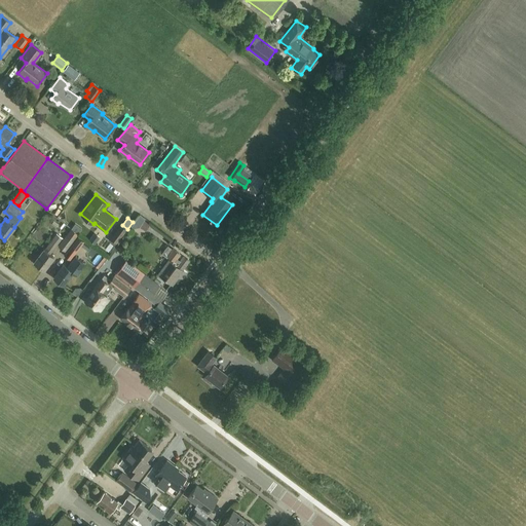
[(149,223),(144,220),(140,227),(145,230),(149,223)]
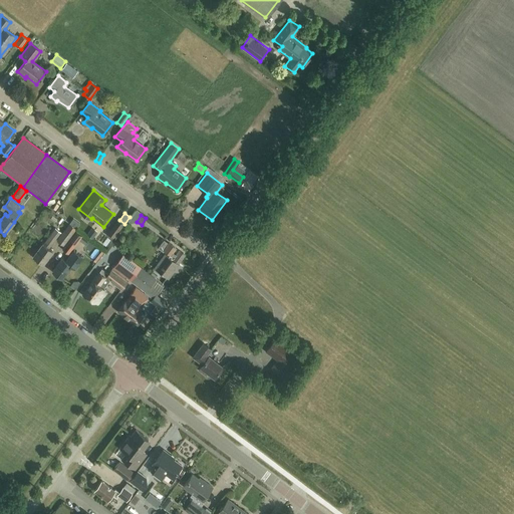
[(114,238),(124,224),(119,220),(118,219),(107,233),(114,238)]
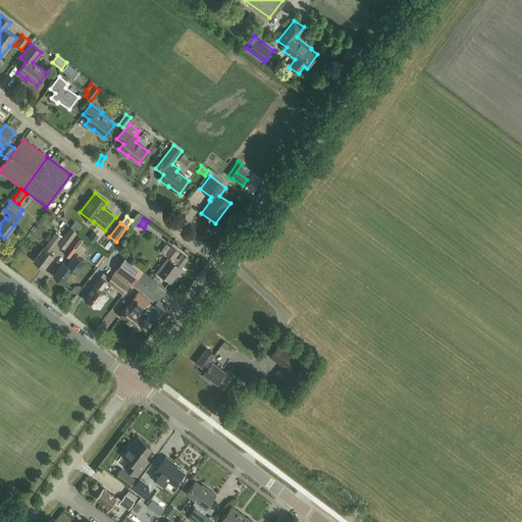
[(64,249),(76,232),(69,227),(58,245),(64,249)]
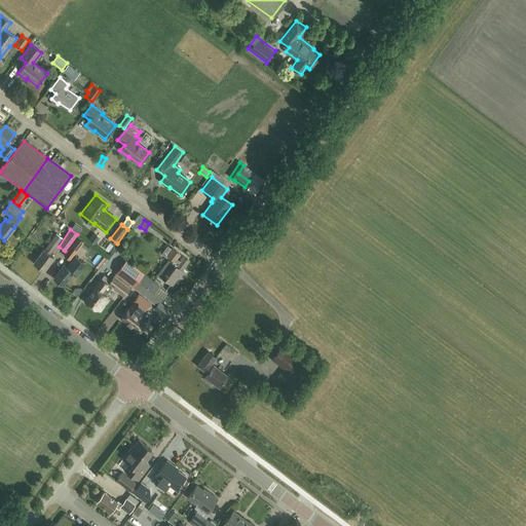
[(49,254),(62,237),(57,233),(44,250),(43,250),(34,263),(43,270),(53,257),(49,254)]
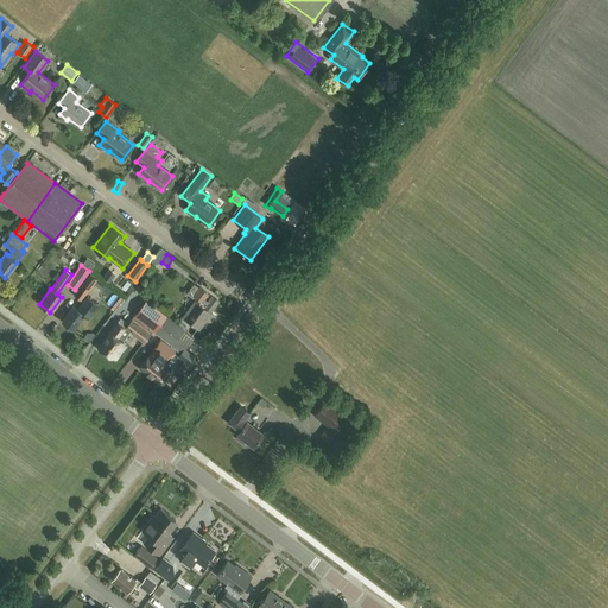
[(109,270),(103,277),(109,282),(115,274),(109,270)]
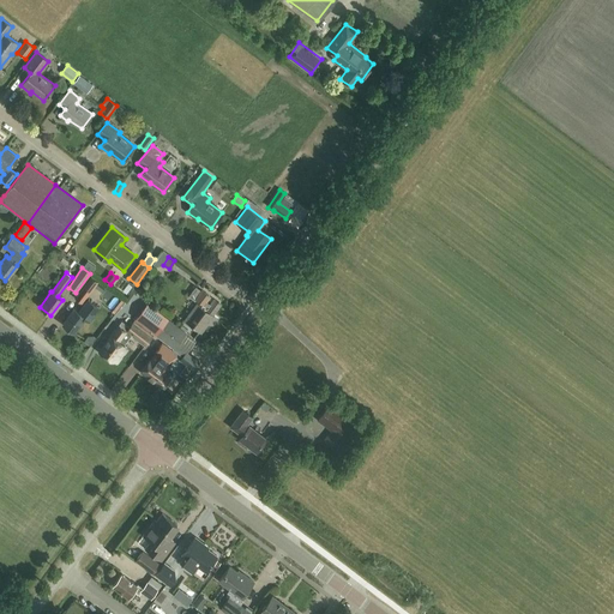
[(88,294),(98,280),(92,275),(82,289),(74,298),(82,302),(89,294),(88,294)]
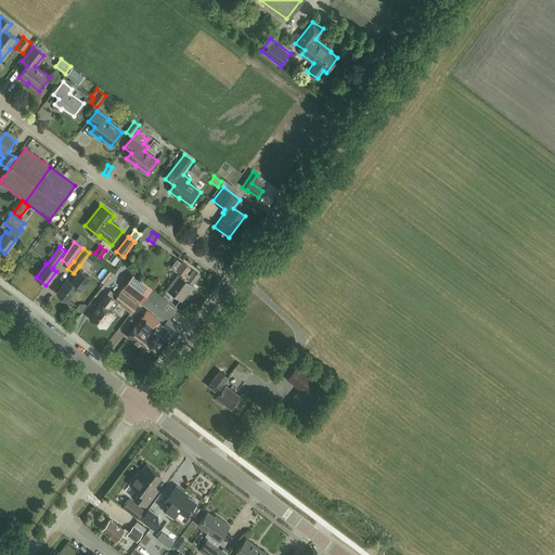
[(181,263),(177,260),(170,268),(176,272),(177,271),(183,276),(182,278),(178,275),(167,289),(181,300),(188,292),(192,295),(196,288),(191,285),(198,275),(193,271),(190,274),(186,272),(189,269),(182,263),(181,263)]
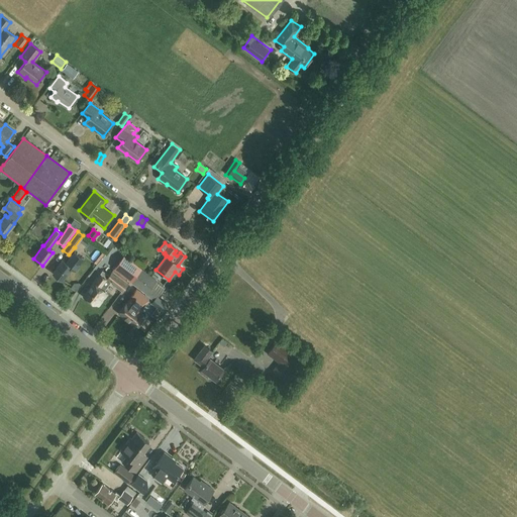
[(67,264),(62,260),(53,273),(62,280),(72,268),(76,271),(85,259),(76,251),(74,254),(67,264)]
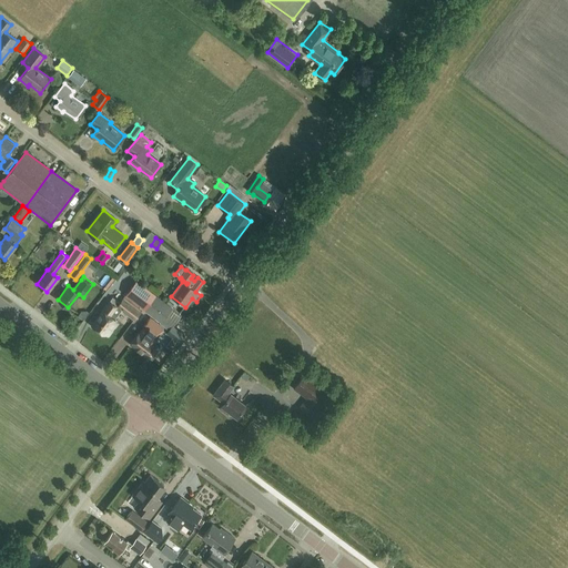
[(143,308),(154,294),(137,281),(125,295),(119,303),(112,297),(91,325),(103,334),(103,333),(108,335),(117,323),(114,321),(114,320),(121,311),(134,321),(143,308)]
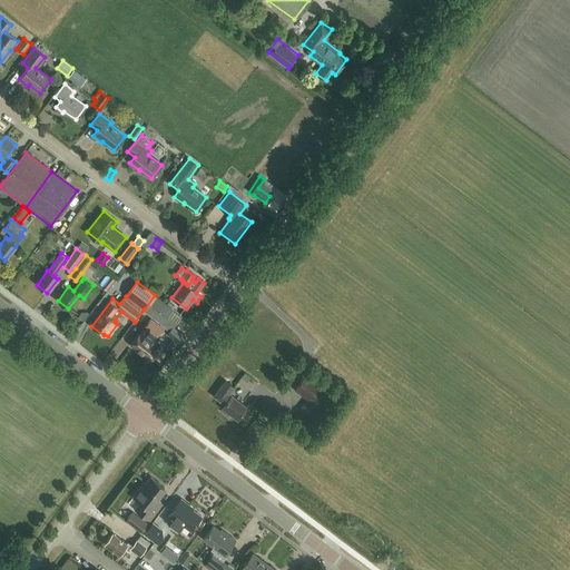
[(155,295),(144,310),(161,323),(164,321),(172,326),(180,315),(172,310),(155,295)]
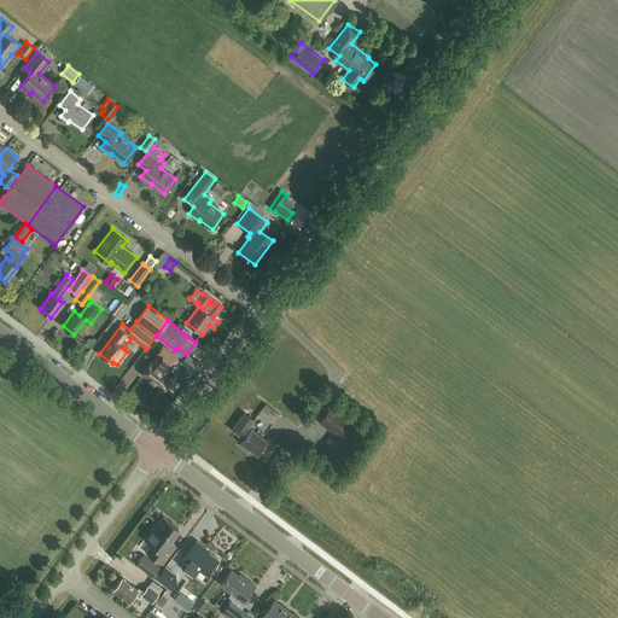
[(173,353),(163,345),(156,356),(158,357),(153,363),(151,361),(141,374),(161,389),(162,388),(165,390),(174,379),(170,377),(170,375),(167,373),(172,366),(169,365),(176,356),(173,353)]
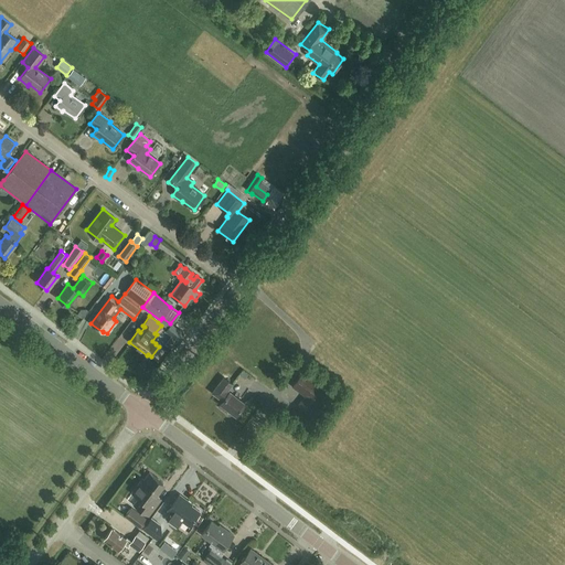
[(170,323),(162,318),(160,320),(170,327),(166,331),(179,340),(183,333),(170,323)]
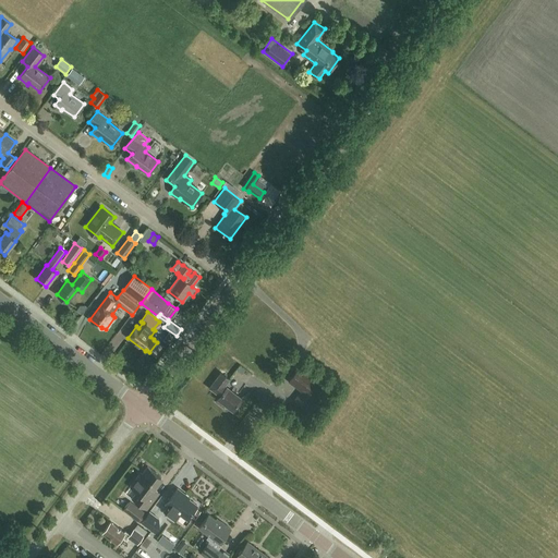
[(306,410),(323,387),(299,368),(289,381),(301,390),(293,400),(306,410)]
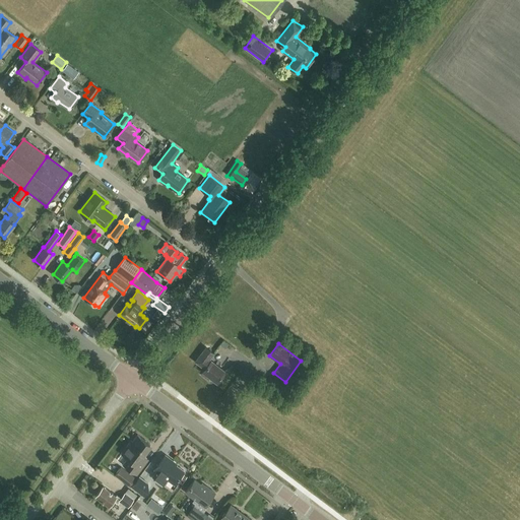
[(217,382),(224,372),(208,360),(212,353),(204,348),(195,362),(205,369),(204,371),(210,375),(209,377),(217,382)]
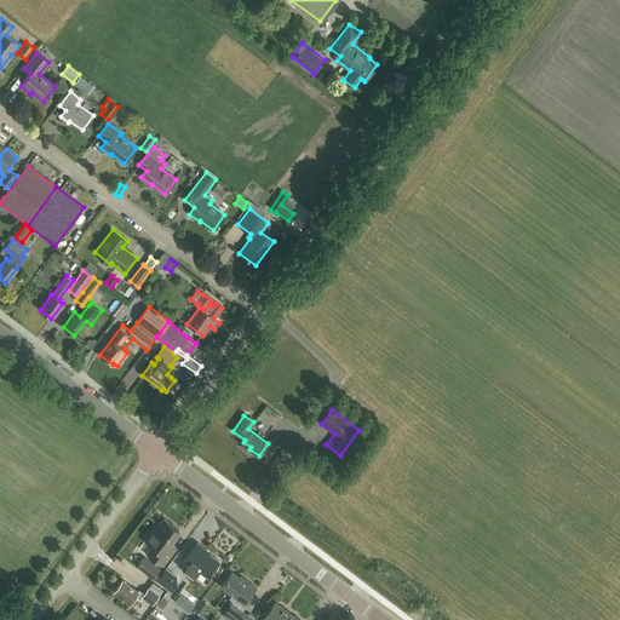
[(158,526),(156,524),(144,540),(153,546),(147,554),(162,566),(172,552),(165,547),(178,529),(164,518),(158,526)]
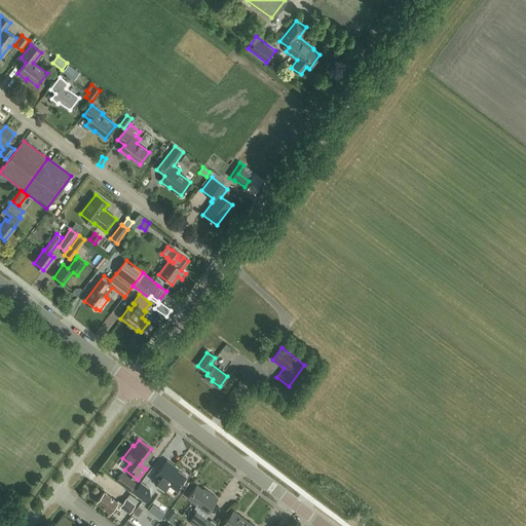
[(176,489),(185,477),(175,468),(175,467),(166,461),(156,475),(159,477),(155,483),(164,490),(170,484),(176,489)]
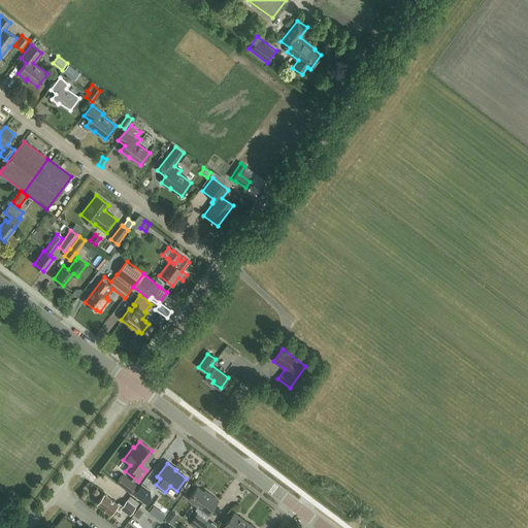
[(123,473),(117,482),(132,493),(138,485),(123,473)]
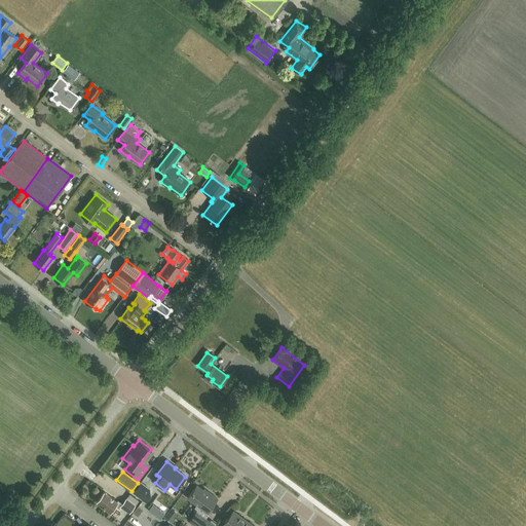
[(150,488),(141,482),(134,492),(146,501),(151,494),(150,488)]
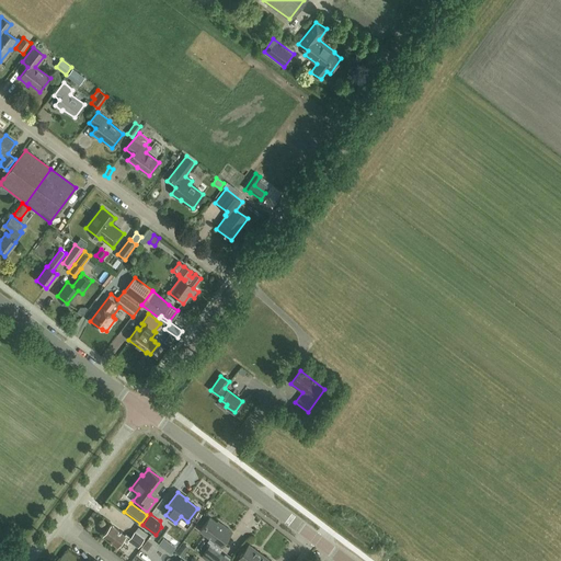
[(220,526),(208,518),(199,531),(210,539),(208,542),(210,545),(202,557),(207,560),(219,560),(224,556),(219,552),(224,547),(221,546),(231,531),(221,525),(220,526)]
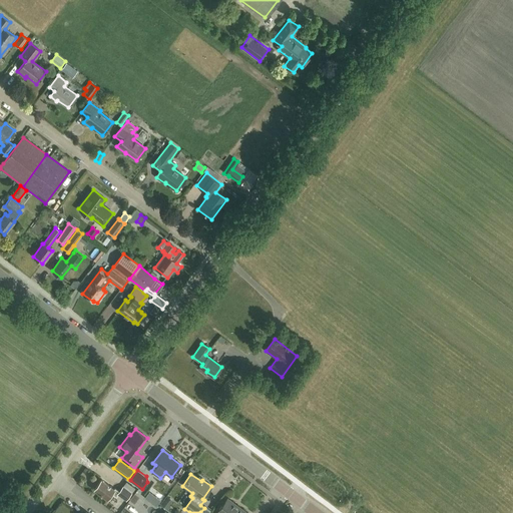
[(114,490),(101,480),(94,489),(107,499),(112,492),(116,496),(118,494),(126,500),(131,494),(122,487),(119,491),(115,488),(114,490)]
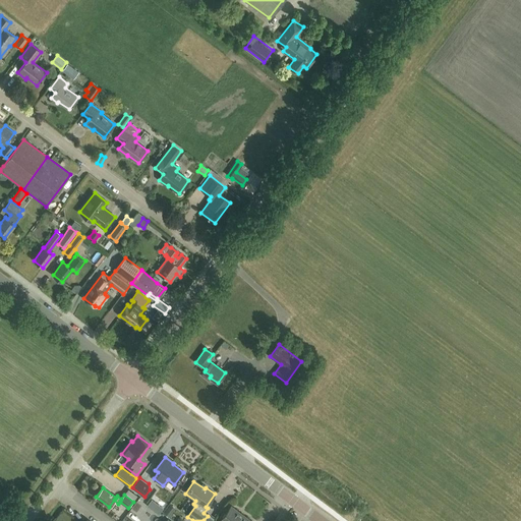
[(159,505),(155,511),(159,514),(163,508),(159,505)]
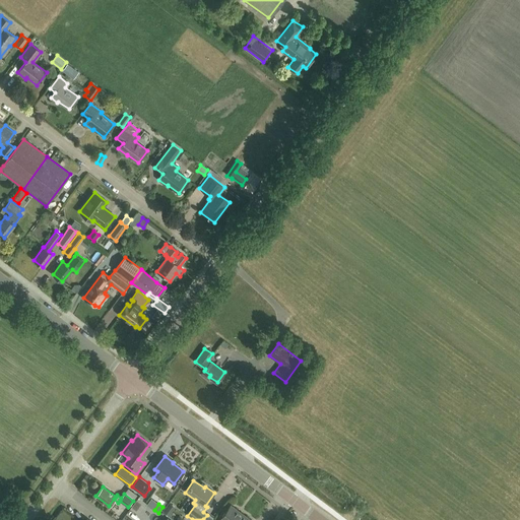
[(170,517),(177,509),(171,505),(164,513),(170,517)]
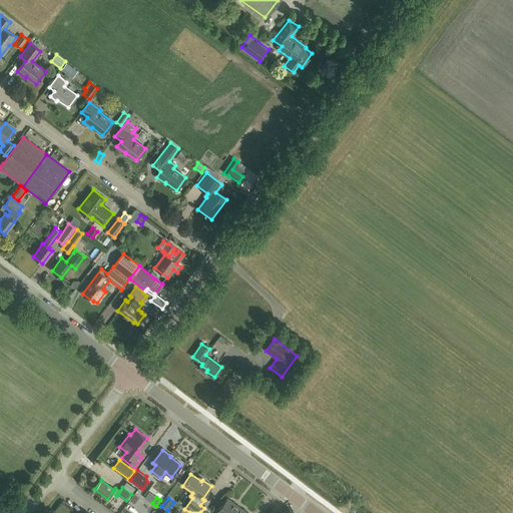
[(216,512),(246,512),(226,498),(216,512)]
